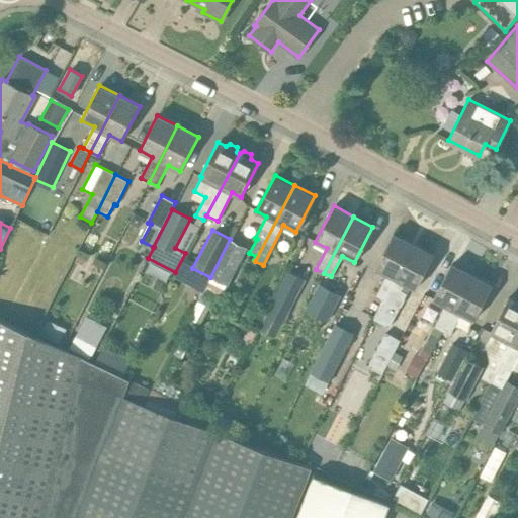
[(375,267),(387,274),(375,295),(383,299),(373,319),(413,244),(393,233),(375,267)]
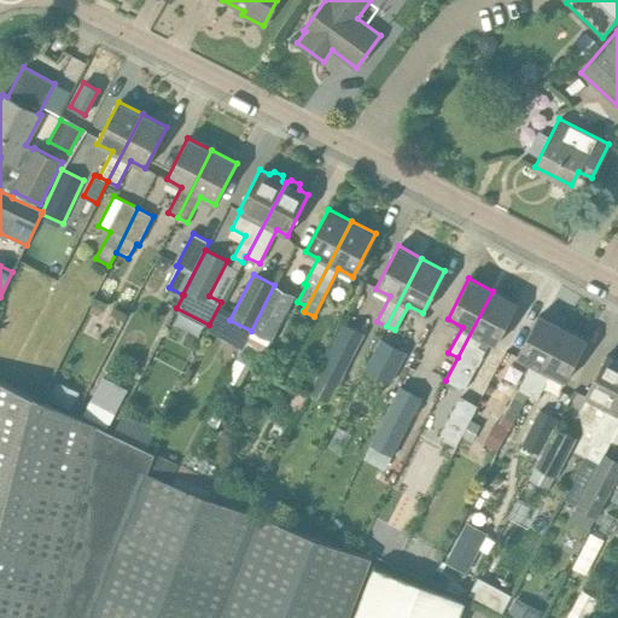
[(274,285),(251,331),(270,340),(296,297),(274,285)]
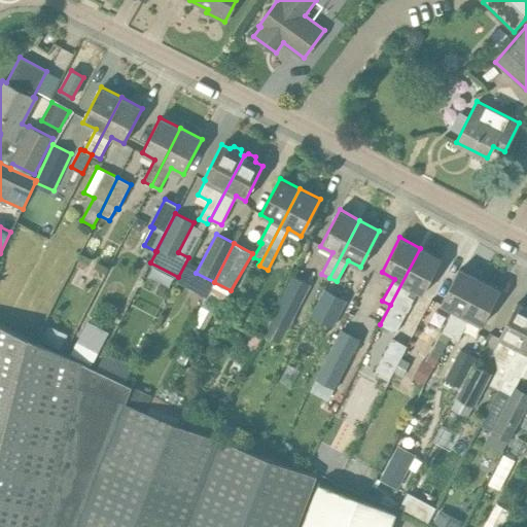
[(441,258),(420,248),(380,324),(395,332),(414,299),(407,295),(411,288),(422,293),(441,258)]
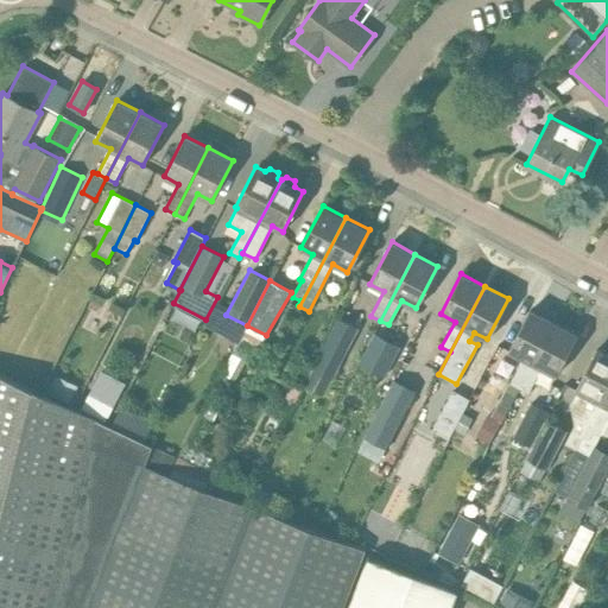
[(519,388),(553,322),(530,310),(508,350),(523,359),(510,384),(519,388)]
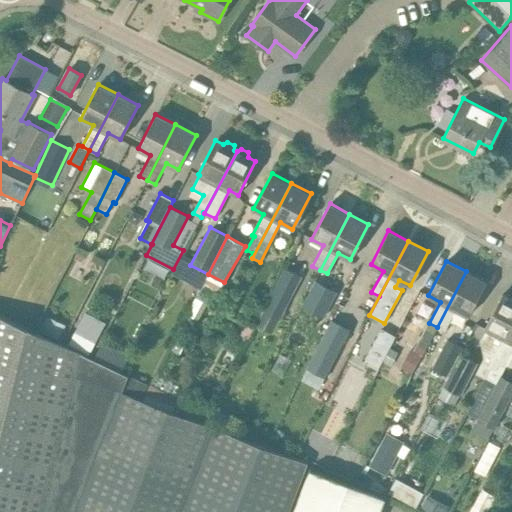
[(284,268),(262,310),(280,319),(302,277),(284,268)]
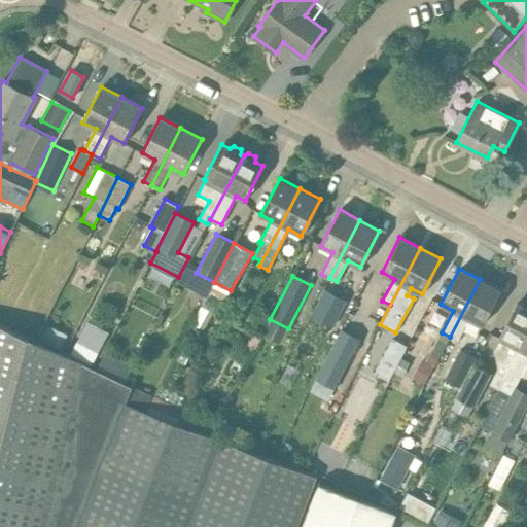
[(500,290),(480,279),(450,337),(458,341),(469,319),(482,325),(500,290)]
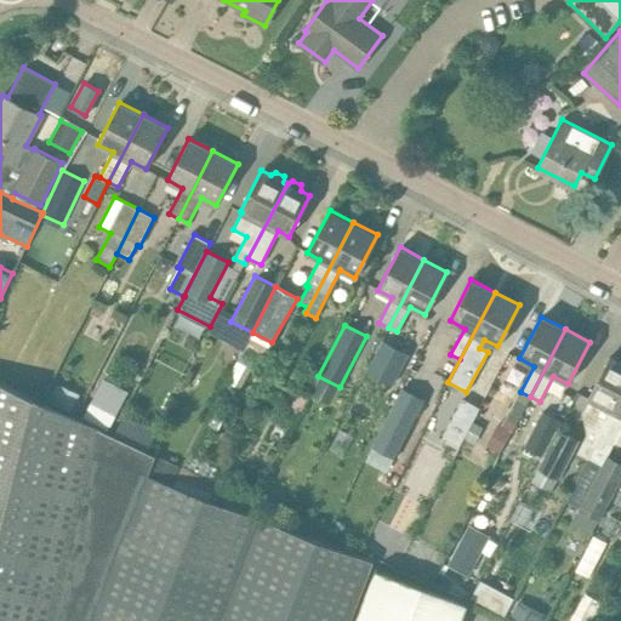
[(394,403),(400,388),(393,385),(409,354),(382,341),(365,371),(366,371),(360,383),(382,396),(394,403)]
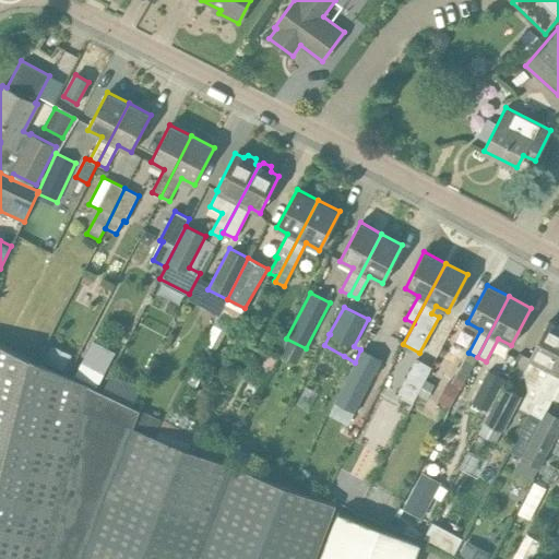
[(528,412),(558,351),(558,325),(548,321),(528,358),(531,359),(524,371),(528,391),(520,407),(528,412)]
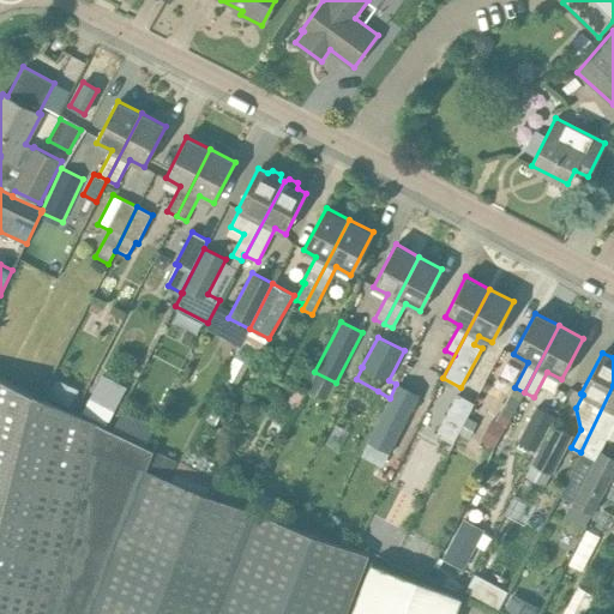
[(0,613),(345,613),(369,554),(145,469),(154,451),(0,378),(0,613)]
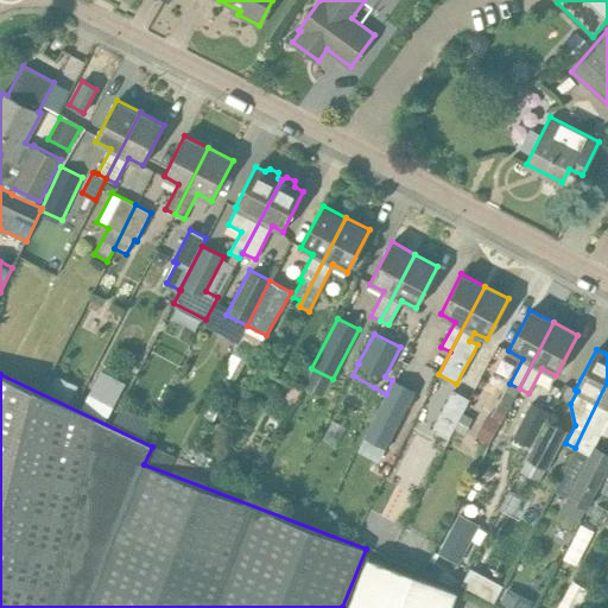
[(78,387),(56,375),(48,392),(70,403),(78,387)]
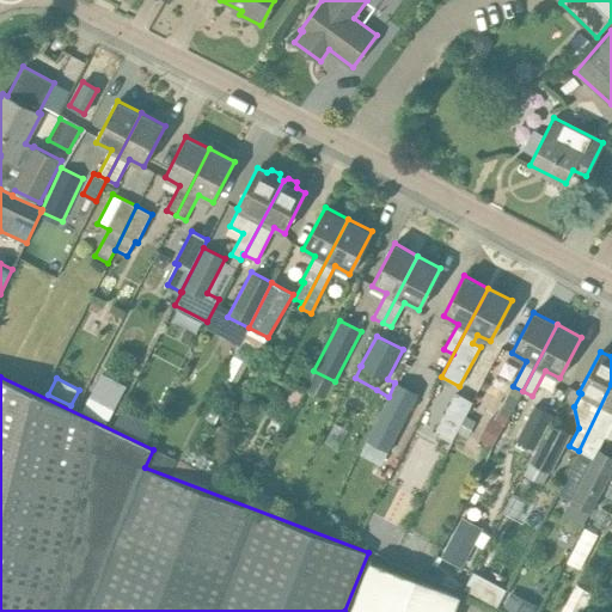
[(389,397),(366,440),(389,452),(418,393),(396,381),(395,383),(389,397)]
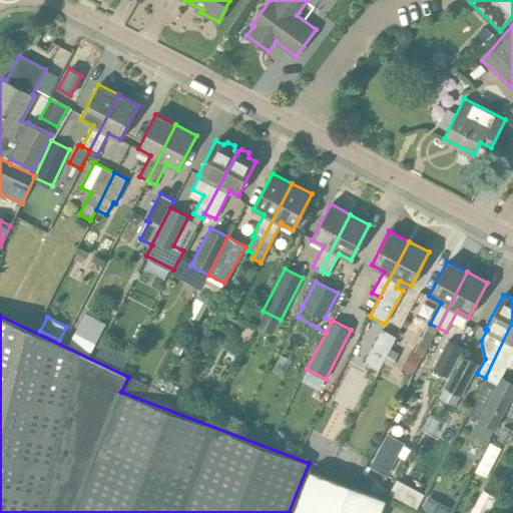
[(512,322),(485,378),(467,415),(495,429),(512,394),(512,382),(502,376),(512,354),(512,322)]
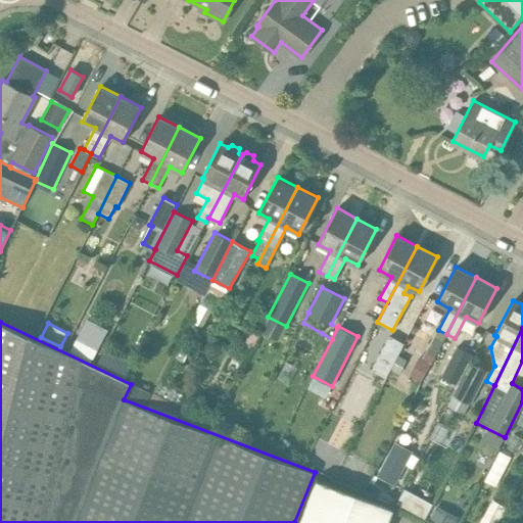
[(421,363),(420,363),(412,378),(421,382),(446,334),(438,330),(421,363)]
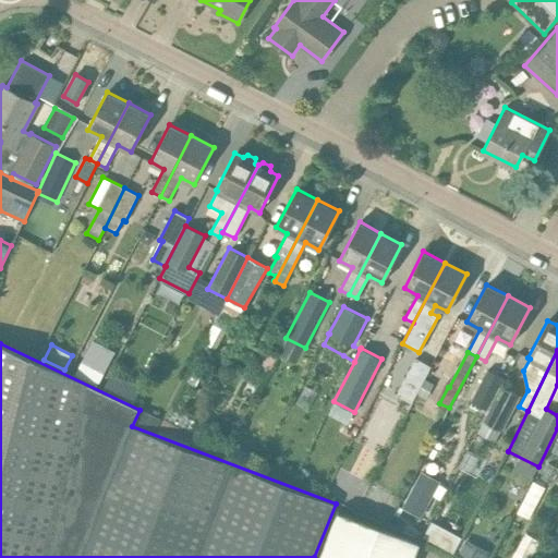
[(415,358),(396,396),(411,403),(431,366),(415,358)]
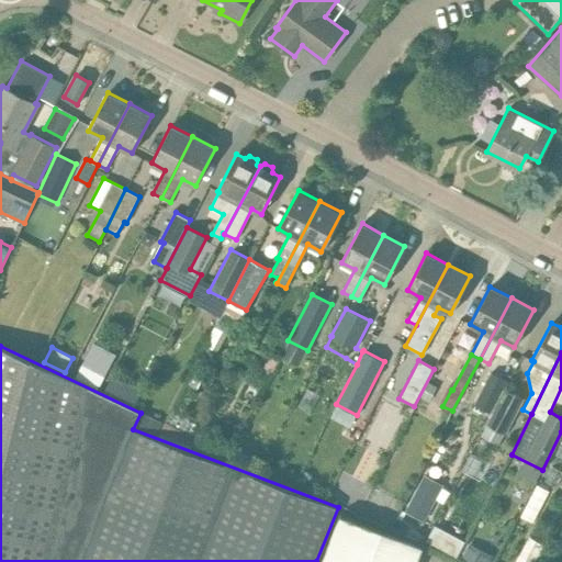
[(104,375),(83,364),(75,381),(97,391),(104,375)]
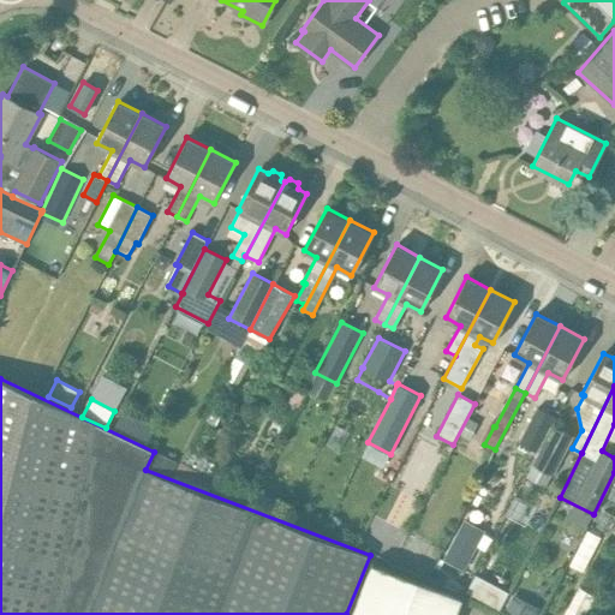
[(537,407),(518,443),(537,453),(556,417),(537,407)]
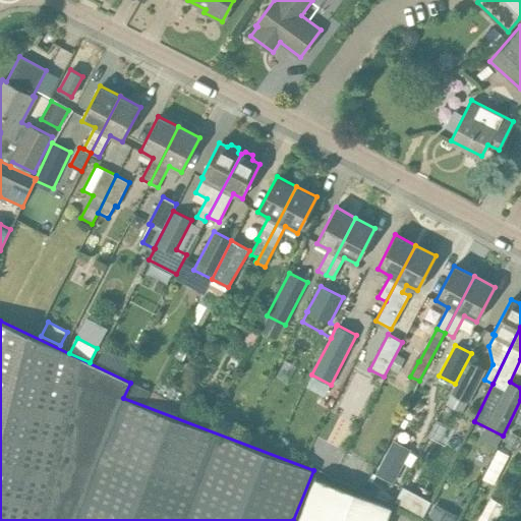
[(104,348),(96,365),(123,379),(131,361),(104,348)]
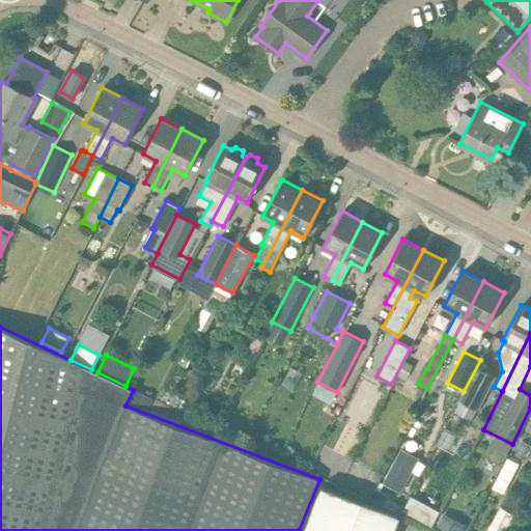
[(478,367),(459,400),(478,411),(496,378),(478,367)]
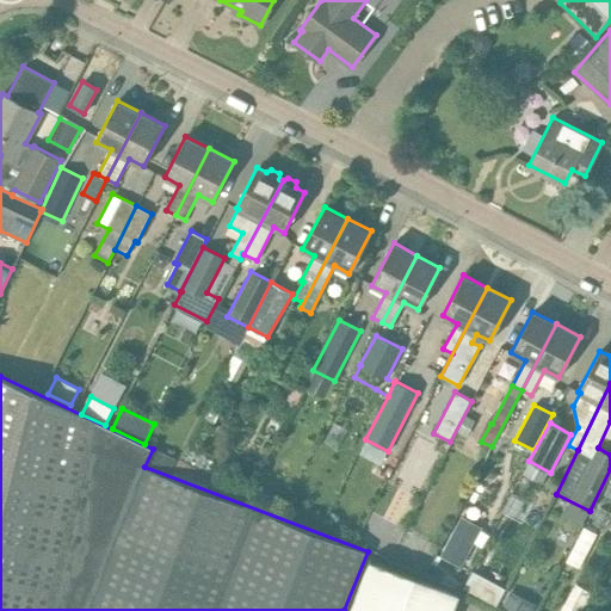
[(171,475),(177,464),(152,452),(146,466),(171,475)]
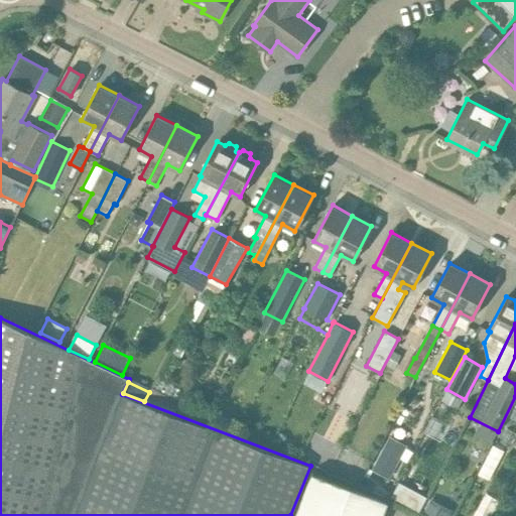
[(149,392),(144,401),(174,413),(179,403),(151,388),(149,392)]
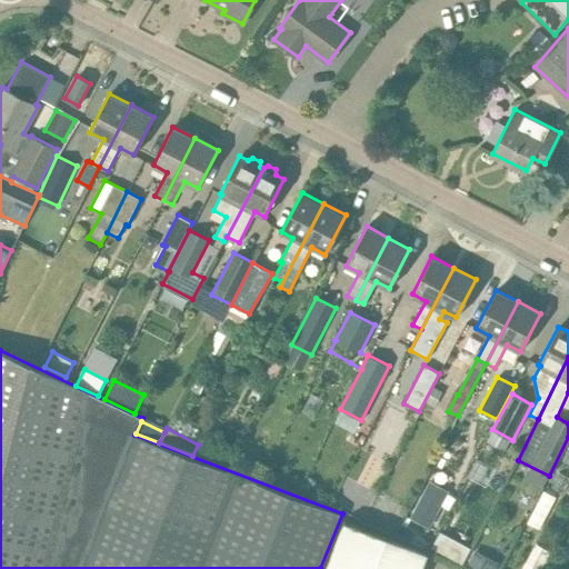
[(199,458),(229,470),(233,457),(225,453),(222,457),(202,449),(199,458)]
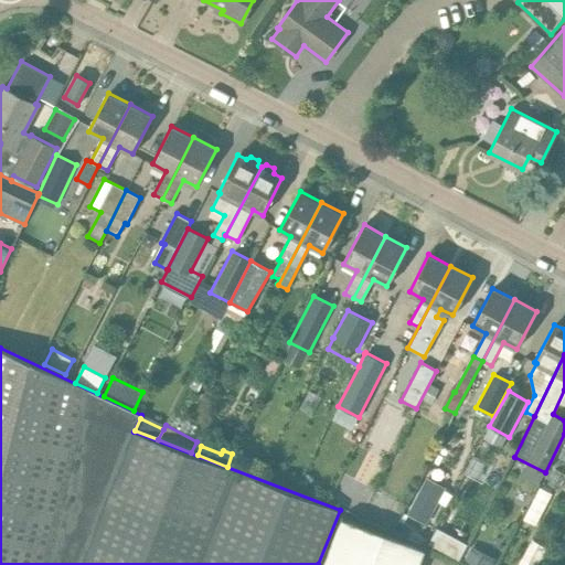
[(537,523),(553,492),(541,486),(525,516),(537,523)]
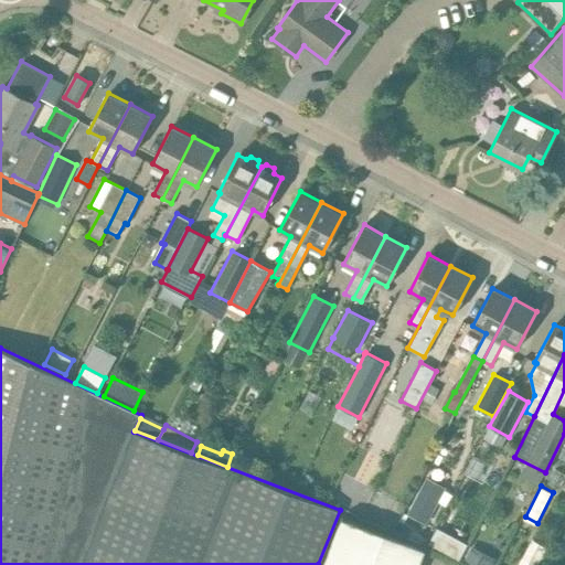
[(418,564),(425,550),(341,518),(322,564),(418,564)]
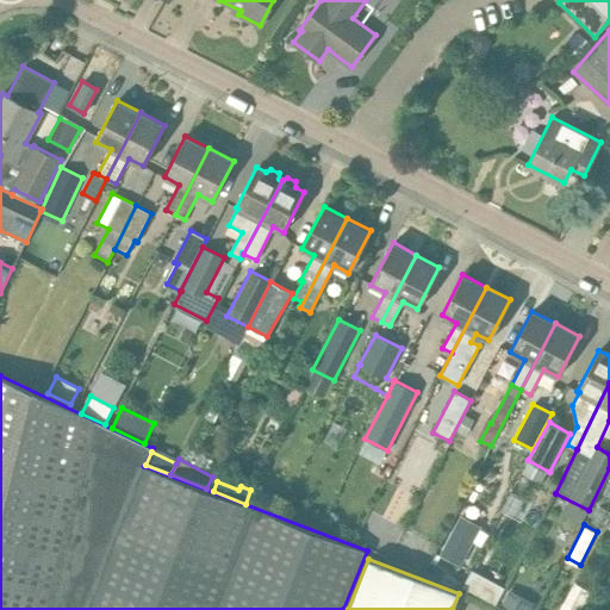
[(446,573),(441,583),(459,590),(462,582),(446,573)]
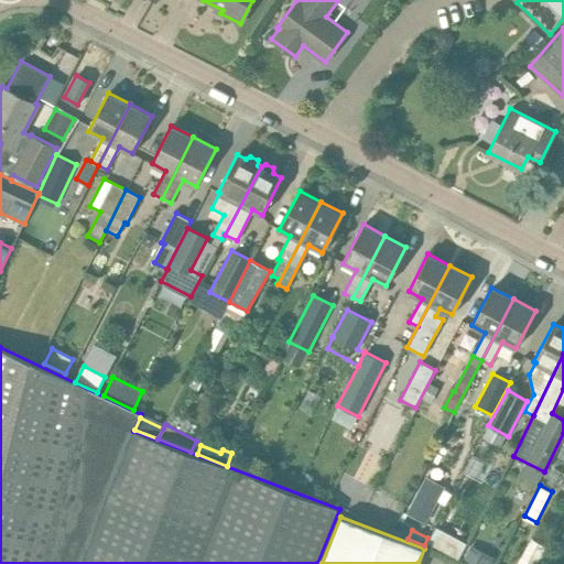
[(433,532),(426,544),(457,560),(464,549),(433,532)]
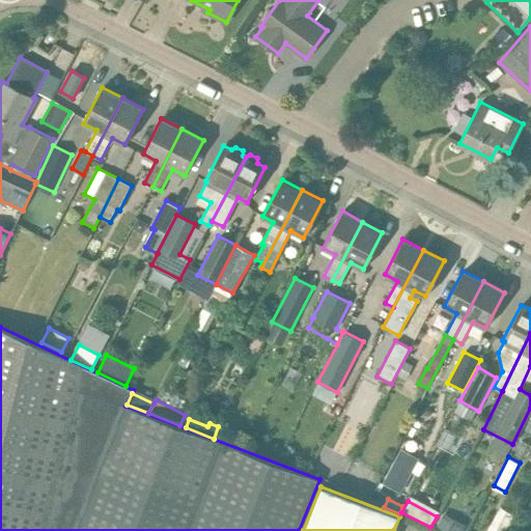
[(499,508),(486,530),(505,530),(514,515),(499,508)]
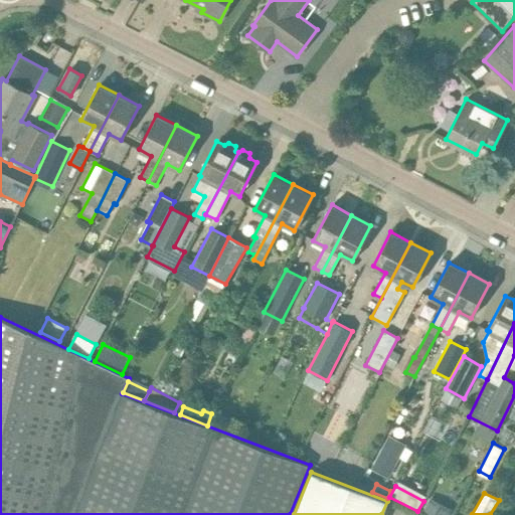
[(430,498),(422,511),(430,514),(449,514),(452,509),(430,498)]
